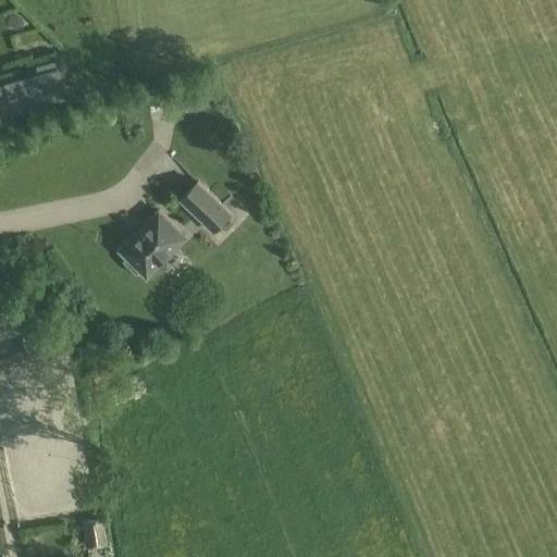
[(36,66),(38,73),(4,82),(12,109),(65,95),(56,61),(36,66)]
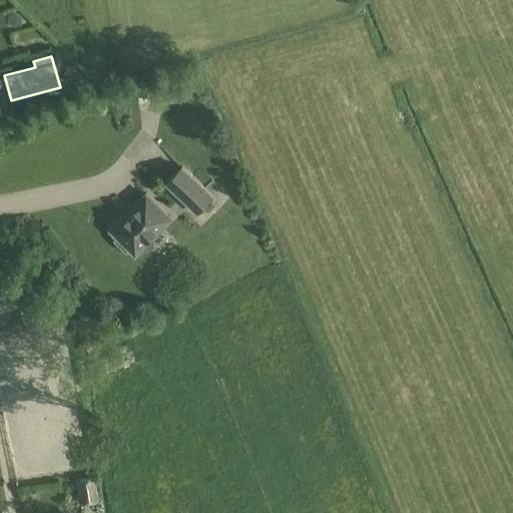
[(196,212),(212,196),(182,167),(166,183),(196,212)]
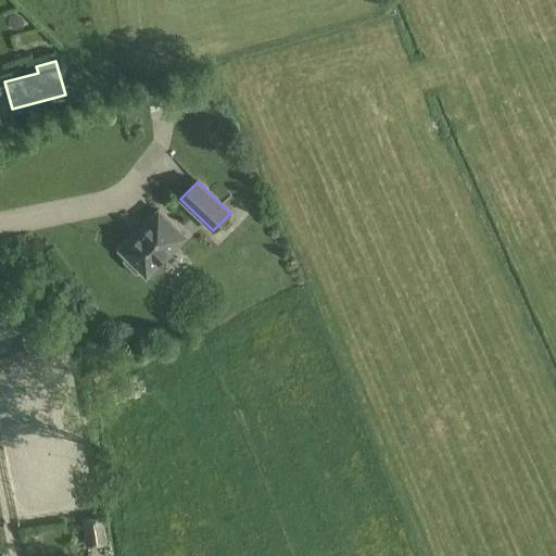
[(147,277),(186,237),(159,210),(118,250),(127,257),(124,261),(136,273),(139,269),(147,277)]
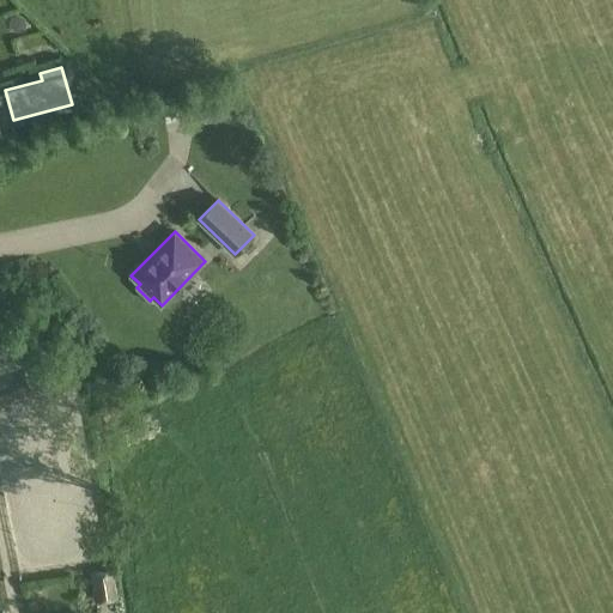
[(119,601),(114,568),(90,571),(95,605),(119,601)]
